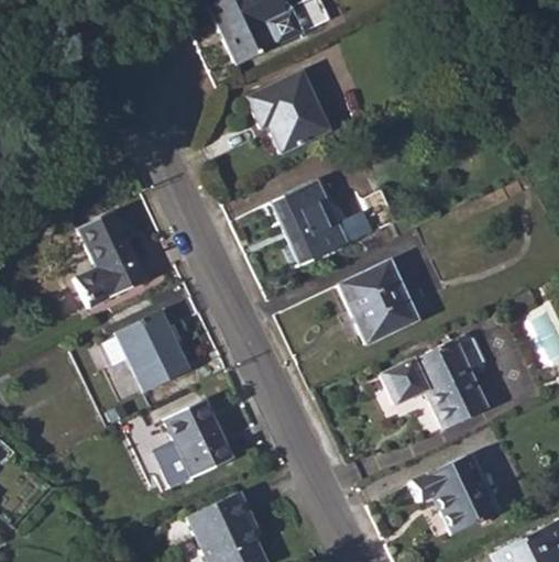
[(220,0),(208,6),(237,65),(330,19),(321,0),(305,0),(284,10),(280,0),(220,0)]
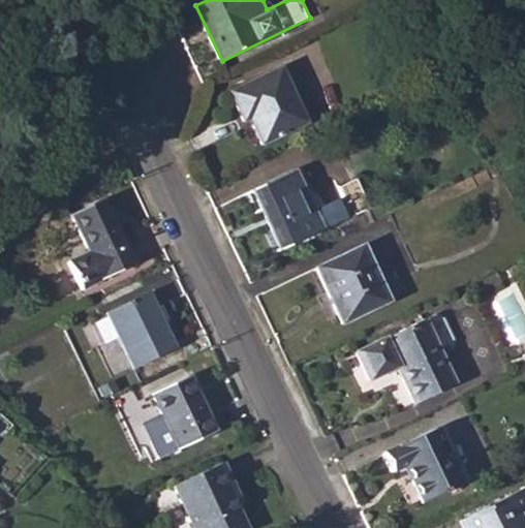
[(283,66),(232,91),(246,120),(252,117),(266,144),(310,123),(283,66)]
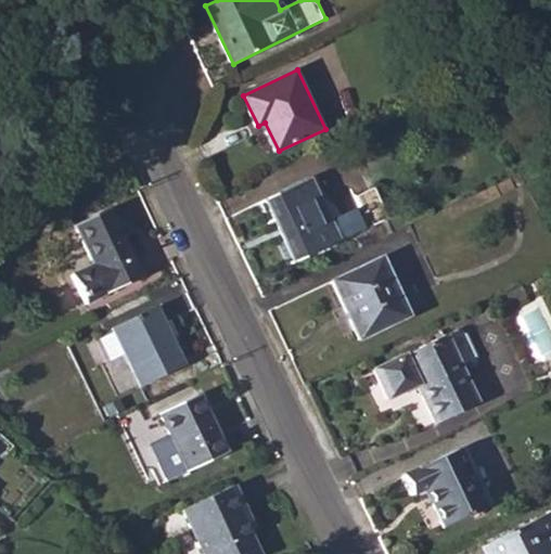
[(468,78),(460,82),(466,94),(474,90),(468,78)]
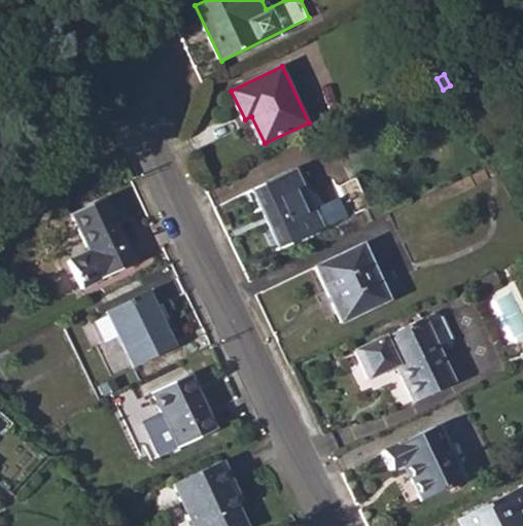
[(297,169),(254,188),(283,248),(325,228),(315,208),(297,169)]
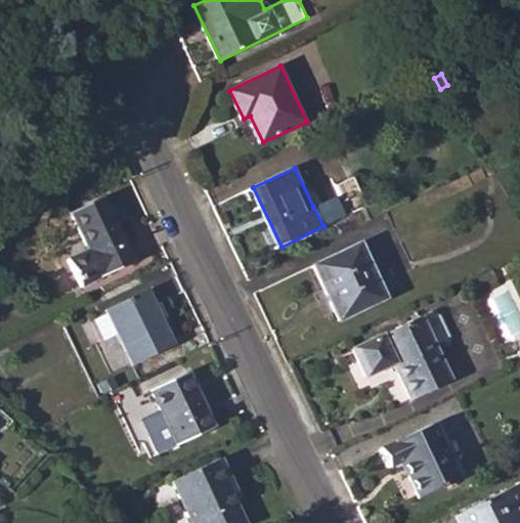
[(351,214),(369,207),(354,177),(339,184),(343,194),(351,214)]
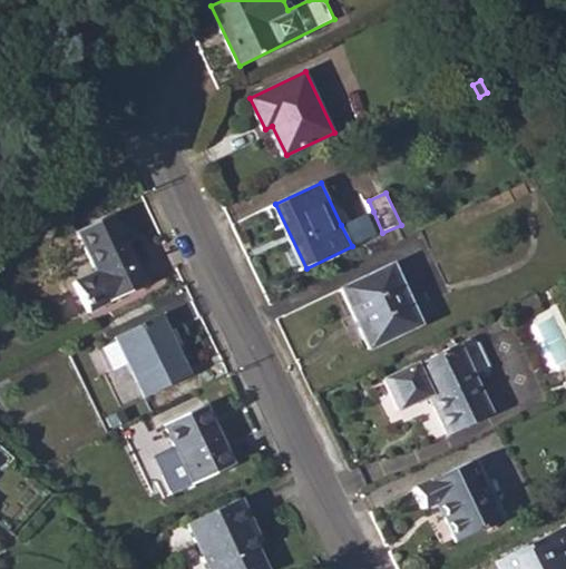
[(341,225),(352,246),(382,233),(373,212),(341,225)]
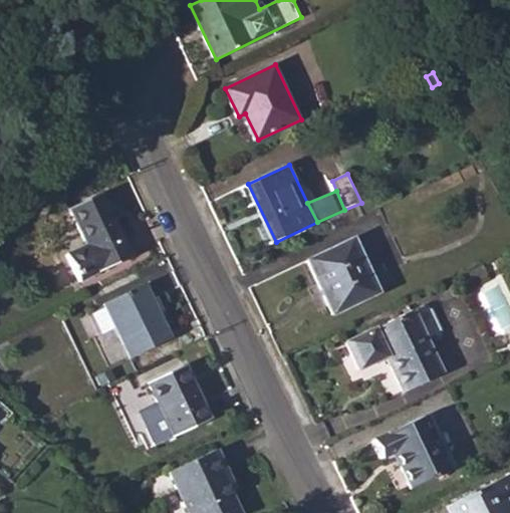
[(102,194),(70,209),(88,245),(69,254),(82,281),(133,257),(102,194)]
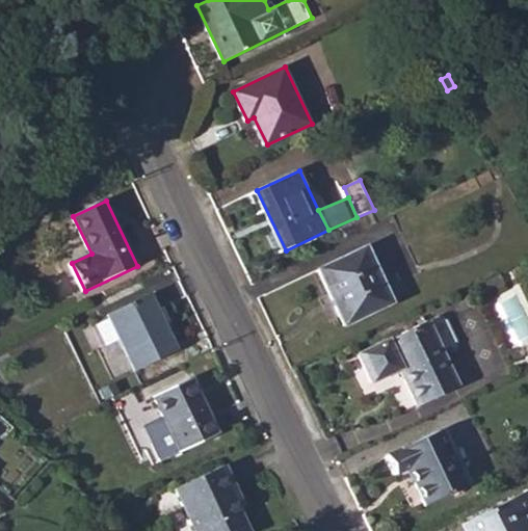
[(367,246),(320,269),(347,325),(394,302),(367,246)]
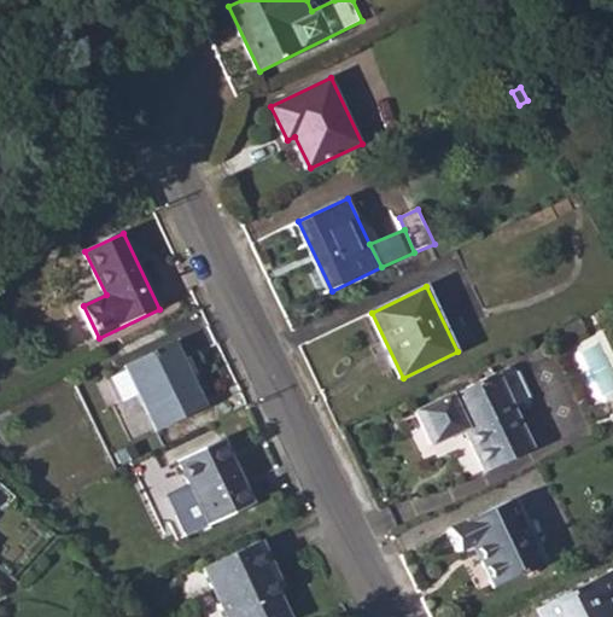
[(176,342),(127,366),(129,368),(141,395),(158,431),(208,408),(176,342)]
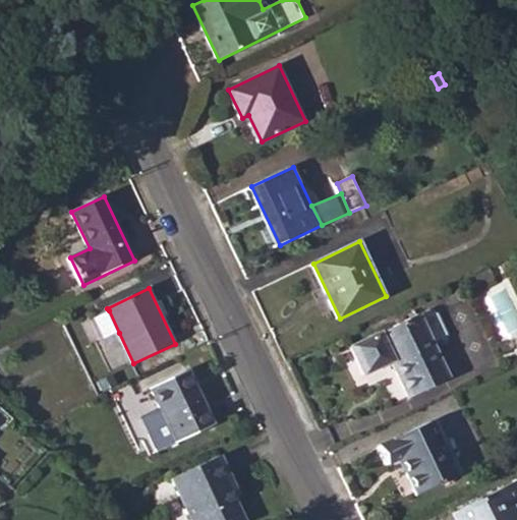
[(94,318),(105,340),(119,333),(109,310),(94,318)]
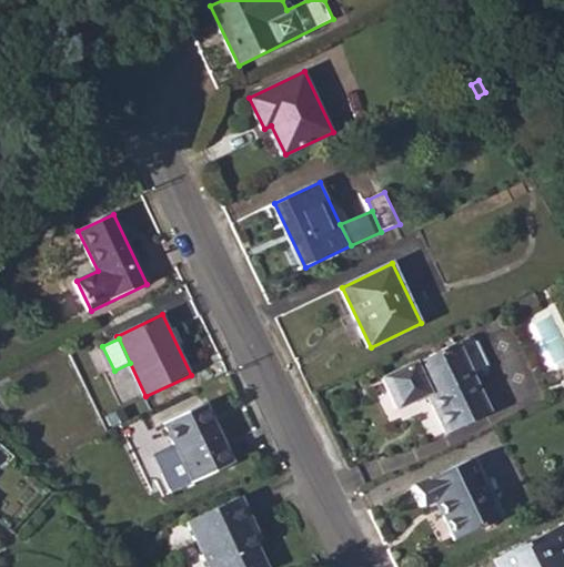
[(459,342),(384,378),(399,411),(430,396),(447,434),(492,413),(459,342)]
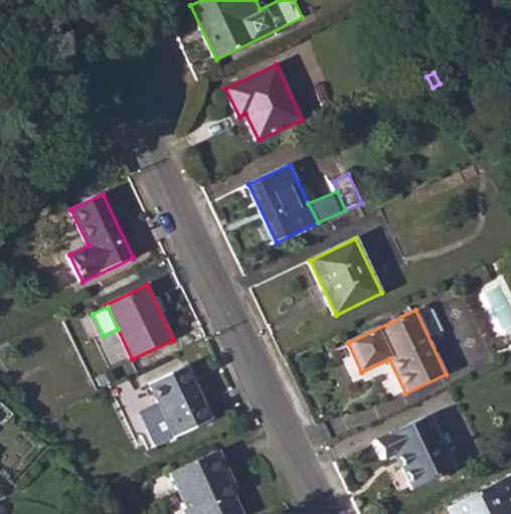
[(186,365),(150,383),(159,403),(142,412),(158,447),(208,421),(198,401),(202,399),(186,365)]
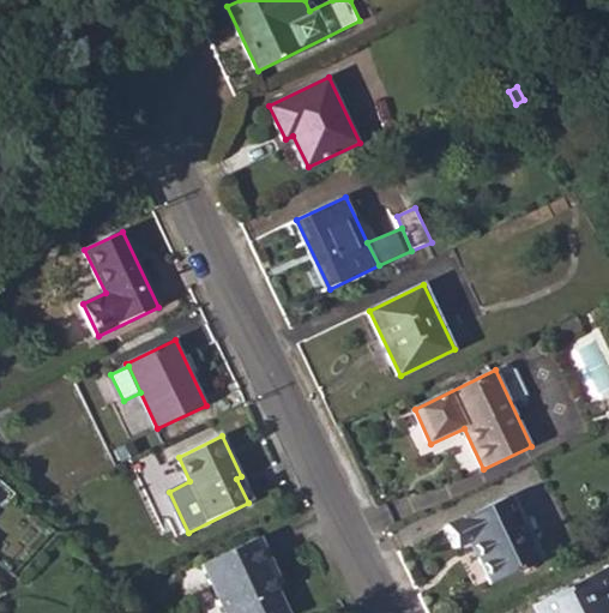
[(510,497),(448,526),(459,548),(474,541),(493,584),(541,562),(510,497)]
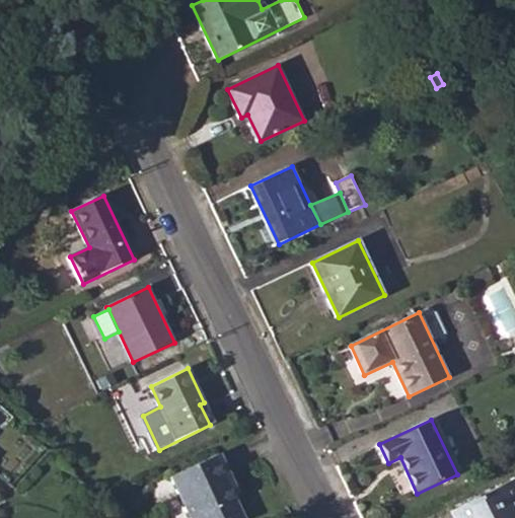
[(220,454),(171,476),(191,517),(243,517),(230,490),(236,487),(220,454)]
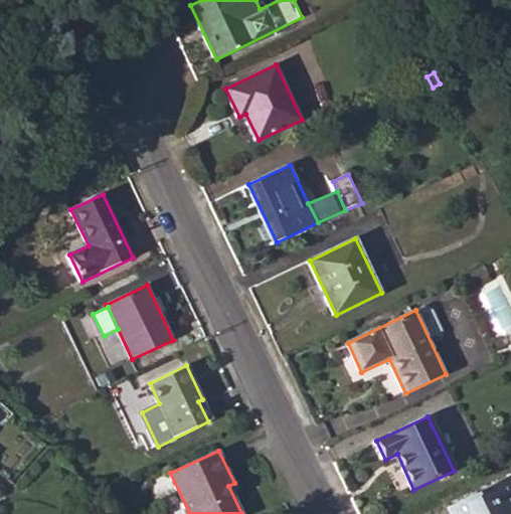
[(510,477),(452,506),(455,513),(510,513),(510,477)]
